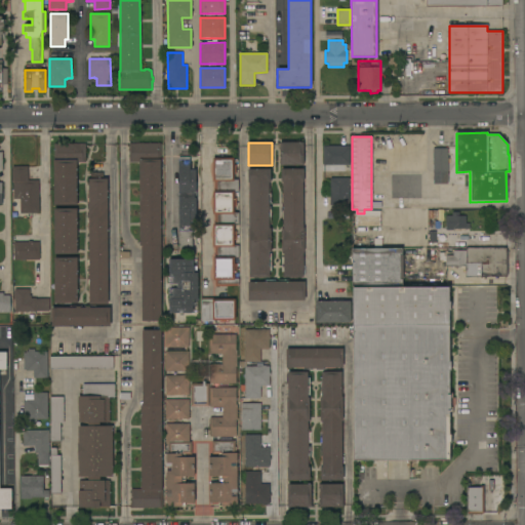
[(304,165),(280,165),(280,143),(304,143),(304,165)]
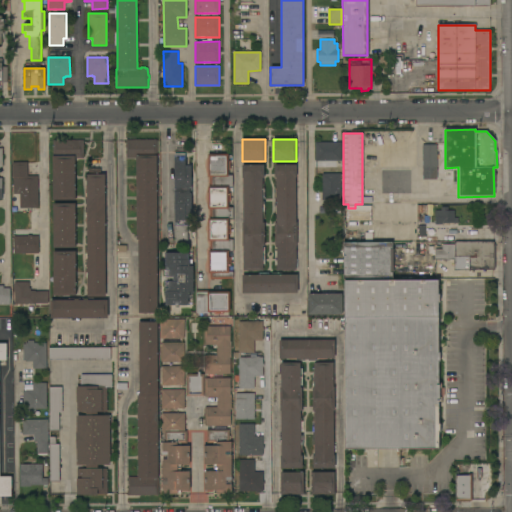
[(52,156),(53,156),(53,140),(83,140),(84,158),(75,158),(75,199),(75,200),(53,200),(52,156)]
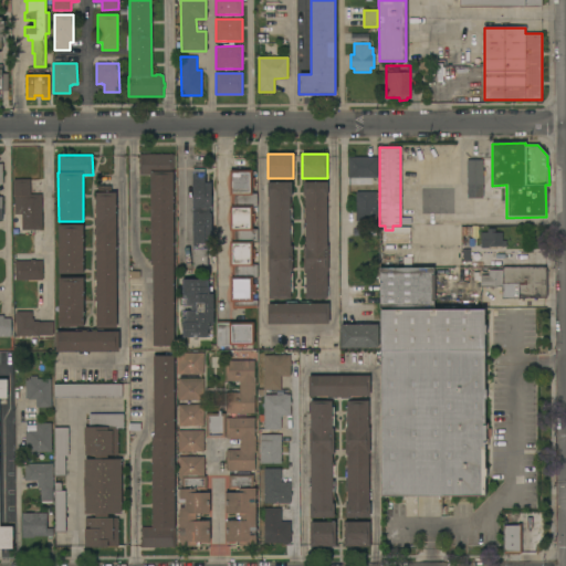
[(153,346),(153,265),(150,265),(150,175),(139,175),(139,155),(174,155),(174,346),(153,346)]
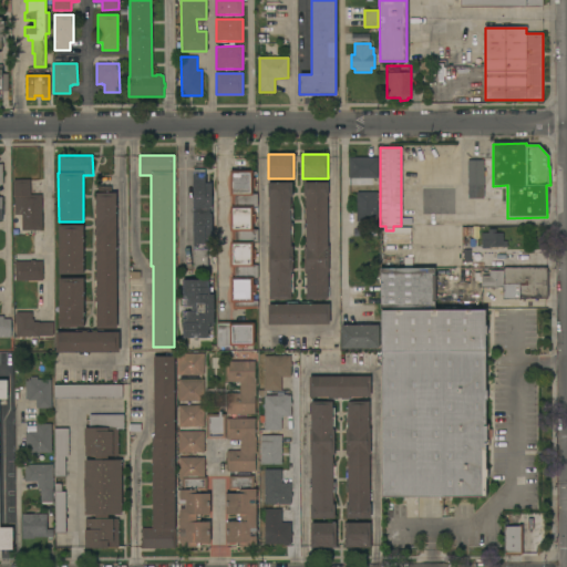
[(349,178),(349,157),(378,157),(379,178),(349,178)]
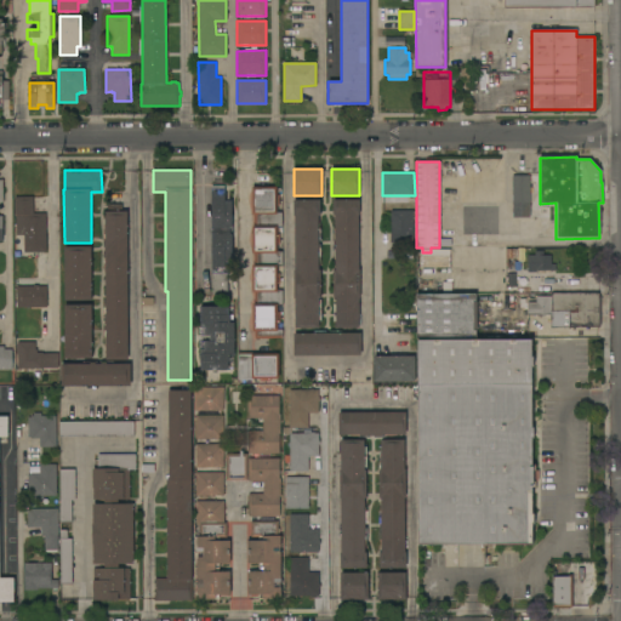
[(529,175),(529,203),(512,203),(512,176),(529,175)]
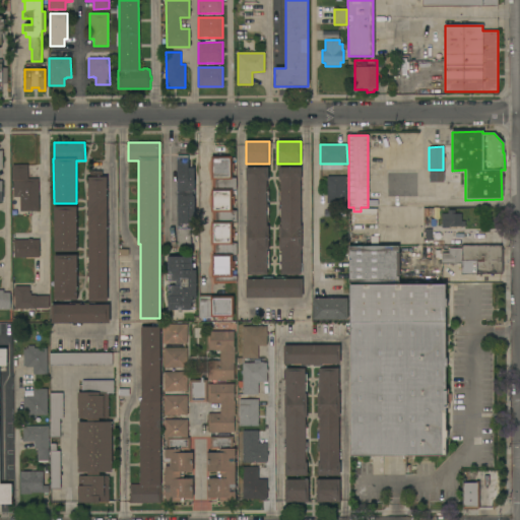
[(178,160),(178,155),(188,155),(188,169),(194,169),(194,191),(192,191),(192,196),(194,196),(194,218),(191,218),(190,239),(191,239),(191,246),(190,246),(190,247),(178,247),(178,228),(177,228),(177,160),(178,160)]
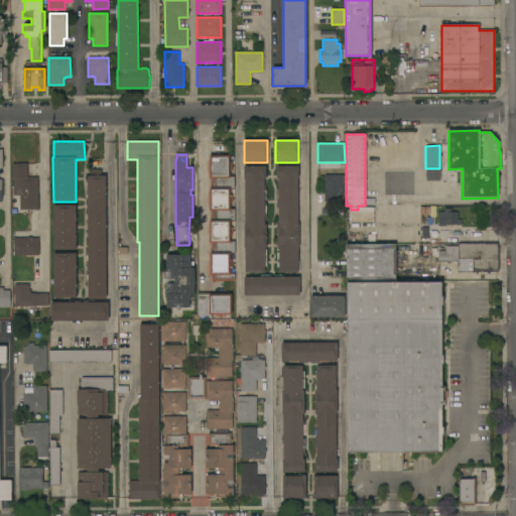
[(212,275),(210,275),(210,253),(212,253),(212,243),(210,243),(210,220),(212,220),(212,211),(210,211),(210,187),(211,187),(211,178),(209,178),(209,155),(230,155),(230,162),(232,162),(232,171),(230,171),(230,176),(234,176),(234,189),(230,189),(230,195),(232,195),(232,204),(230,204),(230,209),(234,209),(234,221),(230,221),(230,227),(232,227),(232,236),(230,236),(230,242),(234,242),(234,254),(230,254),(230,259),(232,259),(232,268),(230,268),(230,274),(235,274),(235,281),(212,281),(212,275)]
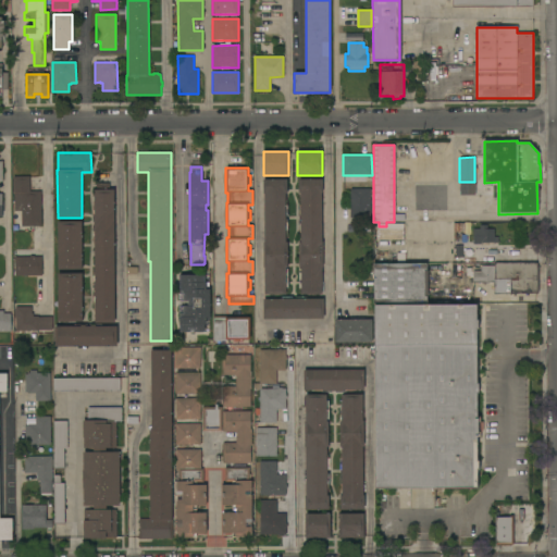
[(41,226),(22,226),(22,211),(14,211),(14,194),(13,194),(13,176),(29,176),(29,192),(40,192),(41,226)]
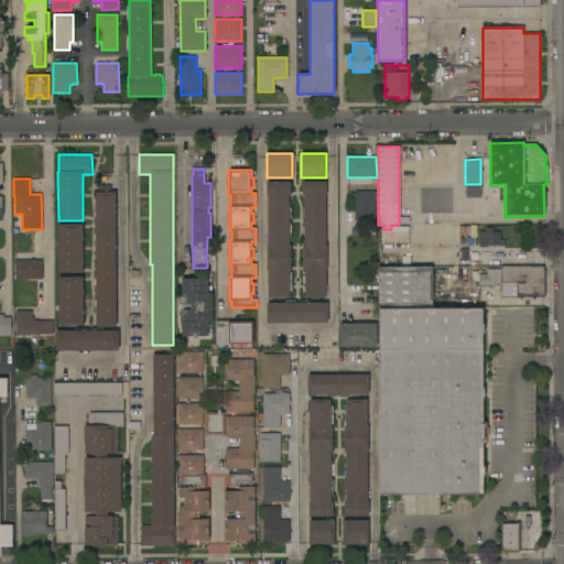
[(268,271),(267,271),(267,246),(268,246),(268,196),(267,196),(266,182),(291,182),(291,196),(289,196),(289,245),(291,245),(291,271),(290,271),(290,272),(291,272),(292,292),(290,292),(290,299),(268,299),(268,271)]
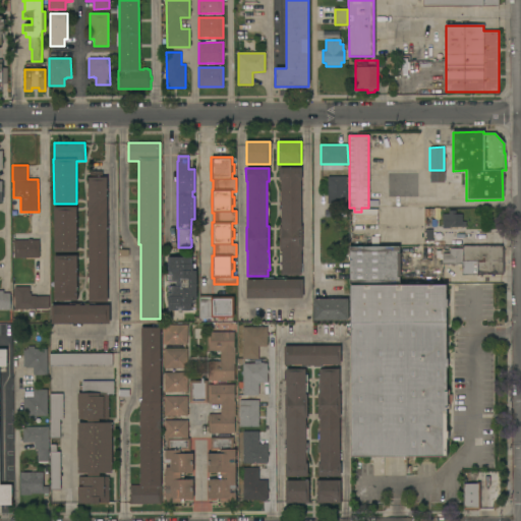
[(281,275),(281,270),(279,270),(279,251),(281,251),(281,249),(280,249),(280,226),(281,226),(281,180),(279,180),(279,168),(301,168),(301,180),(301,226),(301,250),(301,275),(281,275)]
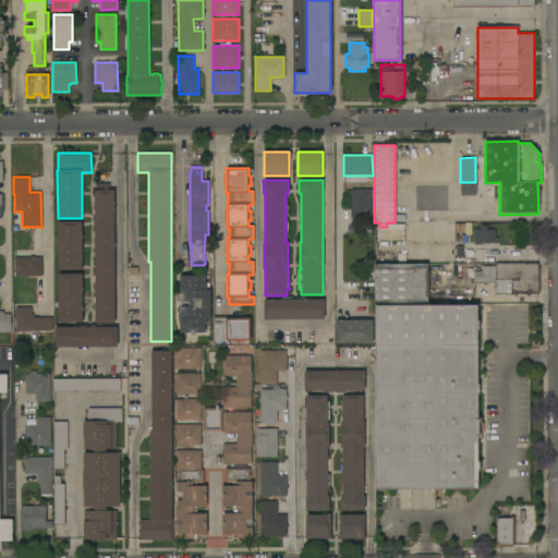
[(95,324),(95,296),(94,296),(94,292),(95,292),(95,287),(94,287),(94,282),(95,282),(95,231),(94,231),(94,227),(95,227),(95,221),(94,221),(94,217),(95,217),(94,190),(97,190),(96,183),(109,183),(109,190),(114,190),(114,324),(95,324)]
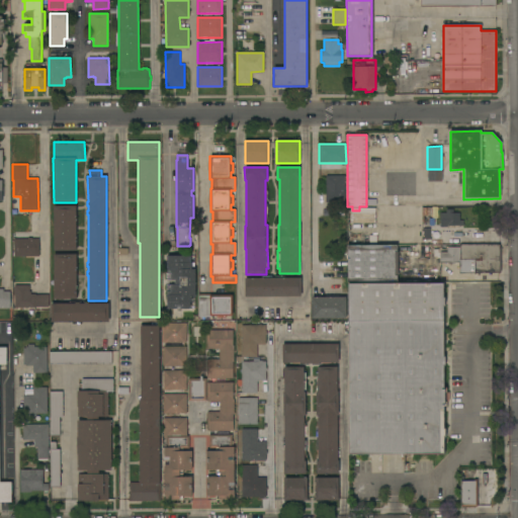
[(344,175),(344,202),(326,202),(326,175),(344,175)]
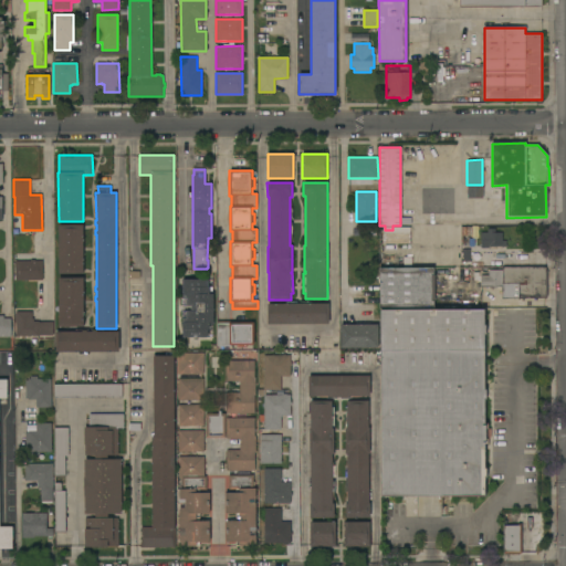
[(59,274),(59,224),(83,224),(83,274),(59,274)]
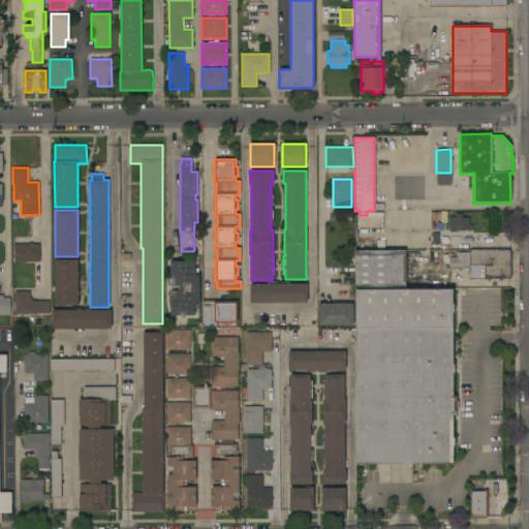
[(456,230),(456,231),(449,231),(449,217),(456,217),(456,214),(463,214),(463,217),(469,217),(469,225),(473,225),(473,230),(456,230)]
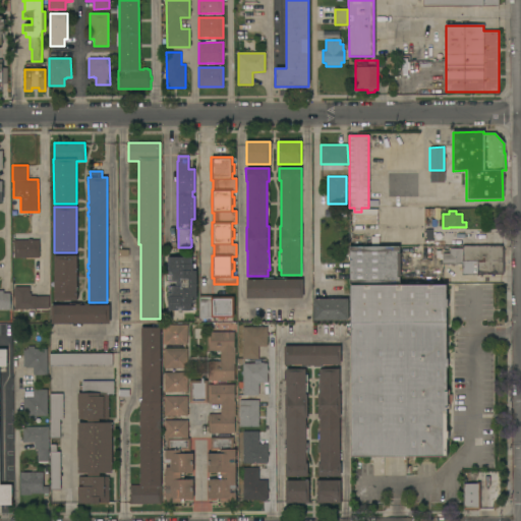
[(14,240),(15,240),(15,233),(27,233),(27,240),(39,240),(39,257),(14,257),(14,240)]
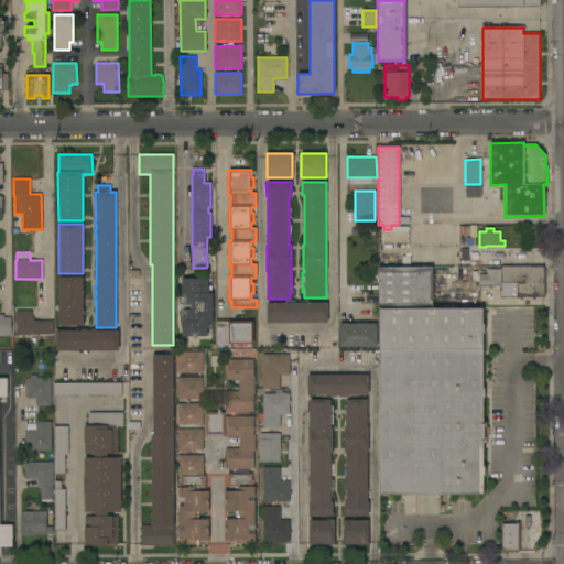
[(378,267),(401,267),(401,256),(410,256),(410,267),(432,267),(432,274),(433,274),(433,300),(432,300),(432,307),(379,307),(378,267)]
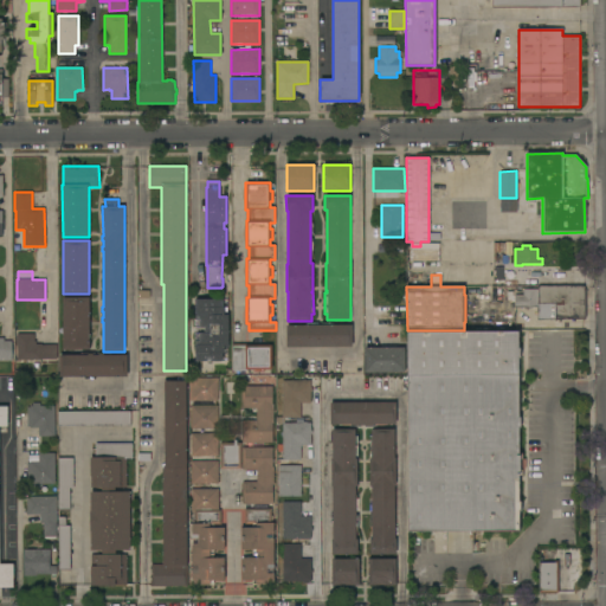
[(537,308),(535,308),(534,309),(533,310),(522,310),(521,309),(521,308),(515,308),(515,295),(523,295),(523,289),(537,289),(537,287),(585,287),(585,289),(586,289),(586,318),(584,318),(584,320),(537,320),(537,308)]
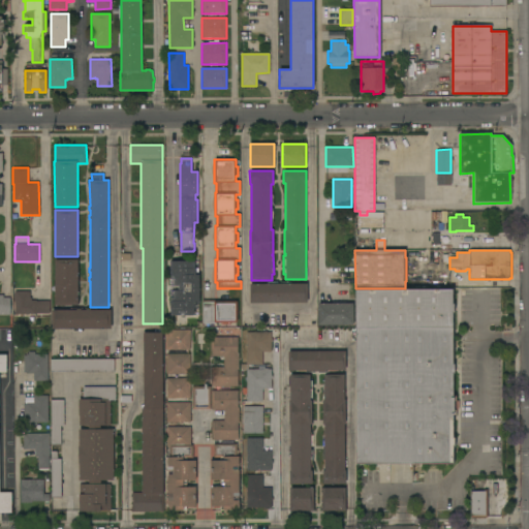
[(79,305),(55,305),(55,259),(79,259),(79,305)]
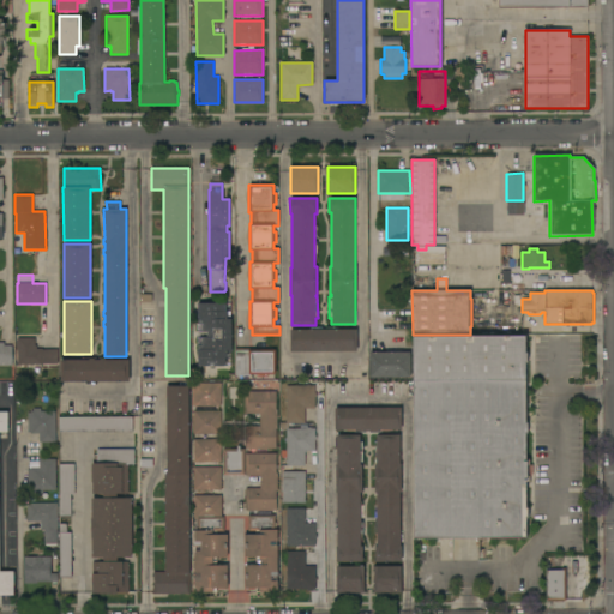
[(228,353),(228,357),(226,357),(226,366),(198,366),(198,350),(199,350),(199,345),(199,337),(208,337),(208,332),(199,332),(199,324),(199,320),(198,320),(197,312),(198,312),(198,304),(226,304),(226,311),(227,311),(227,317),(232,317),(232,353),(228,353)]
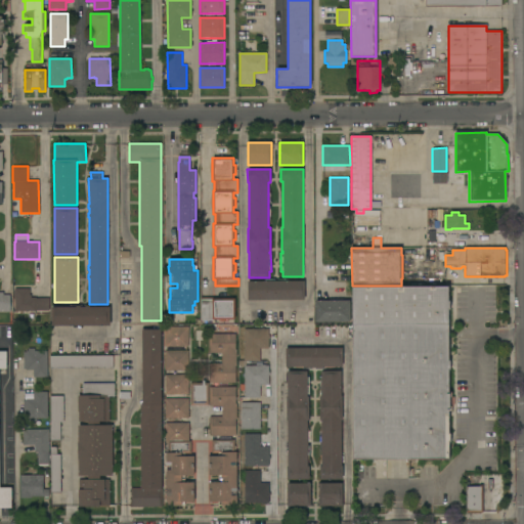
[(304,280),(304,300),(248,300),(248,281),(304,280)]
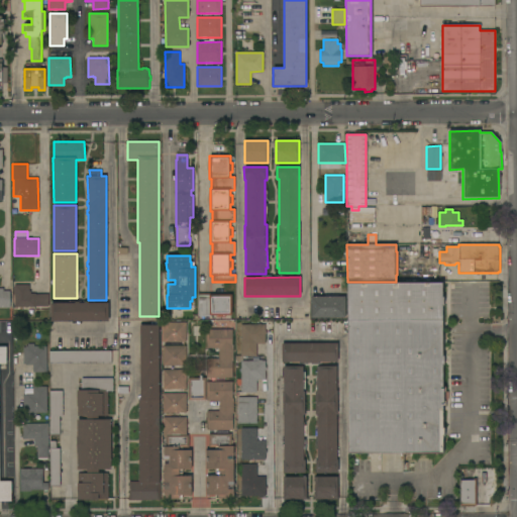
[(347,283),(442,283),(442,297),(444,297),(444,305),(443,305),(443,355),(444,355),(444,365),(443,365),(443,389),(444,389),(444,401),(445,401),(445,405),(443,405),(443,428),(444,428),(444,436),(443,436),(444,453),(348,453),(347,283)]
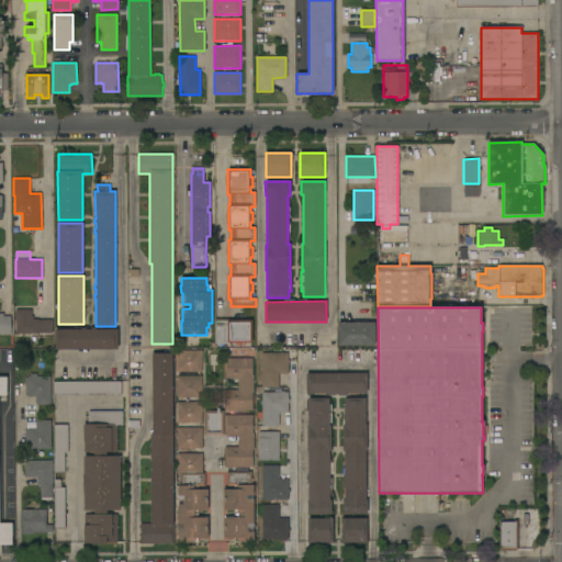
[(15,317),(14,317),(14,313),(15,313),(15,310),(32,310),(32,316),(33,316),(33,318),(38,318),(38,319),(53,319),(53,333),(38,333),(38,334),(15,334),(15,317)]
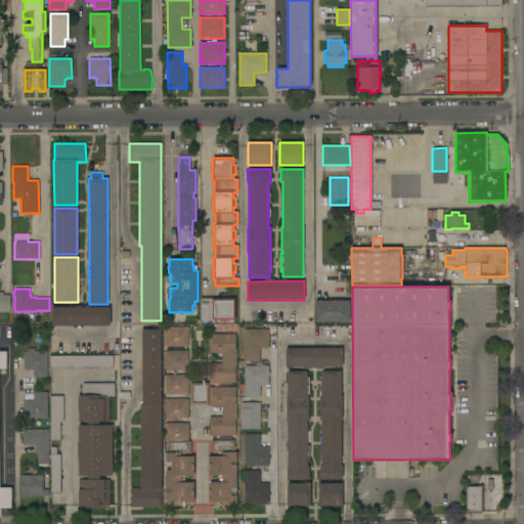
[(0,311),(0,292),(4,292),(4,295),(10,295),(9,312),(0,311)]
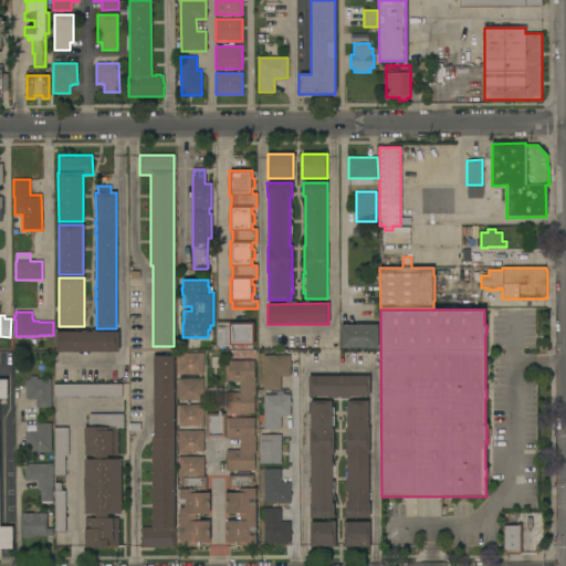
[(217,321),(232,321),(232,323),(254,323),(254,345),(247,345),(247,347),(237,347),(237,346),(230,346),(217,346),(217,321)]
